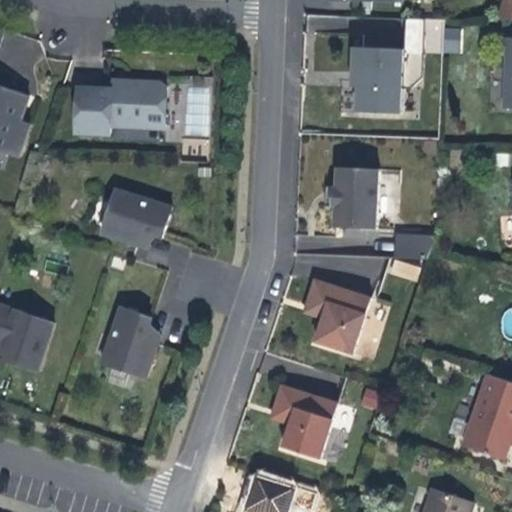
[(461,53),(462,28),(446,28),(445,52),(461,53)]
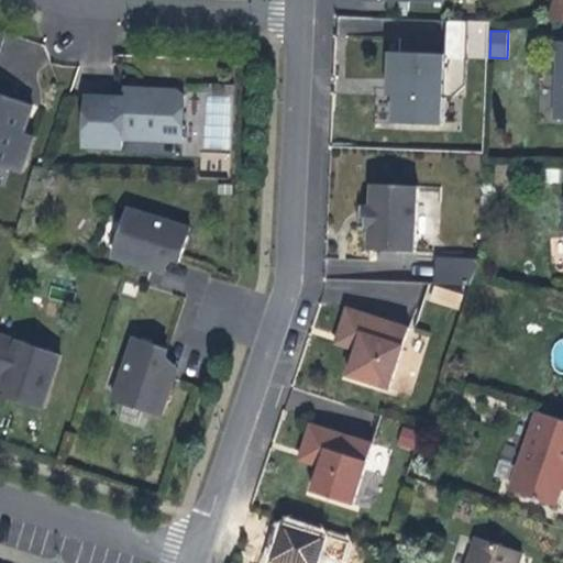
[(445,54),(390,52),(389,78),(396,79),(395,96),(394,123),(442,125),(445,54)]
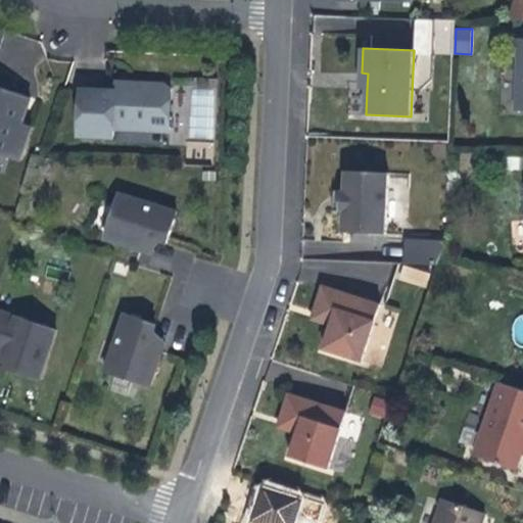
[(99,90),(81,89),(78,137),(113,138),(114,130),(169,132),(171,89),(164,84),(145,84),(139,87),(115,86),(114,91),(99,90)]
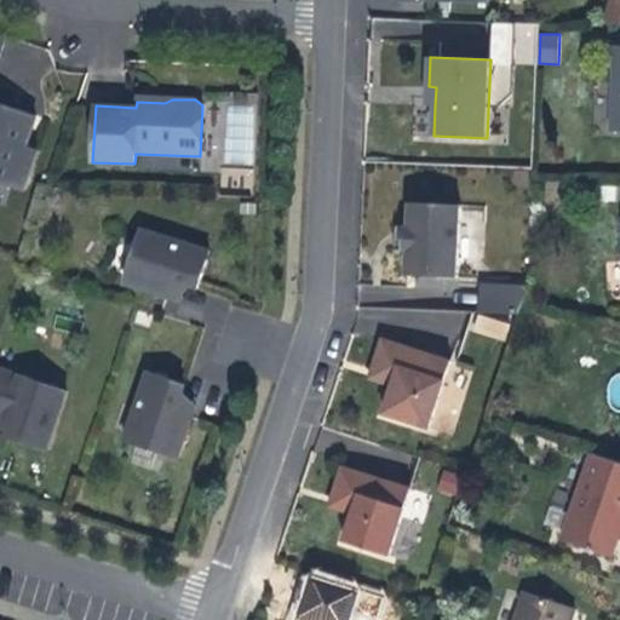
[(35,116),(0,103),(0,182),(11,187),(16,173),(27,177),(36,149),(26,145),(28,138),(35,116)]
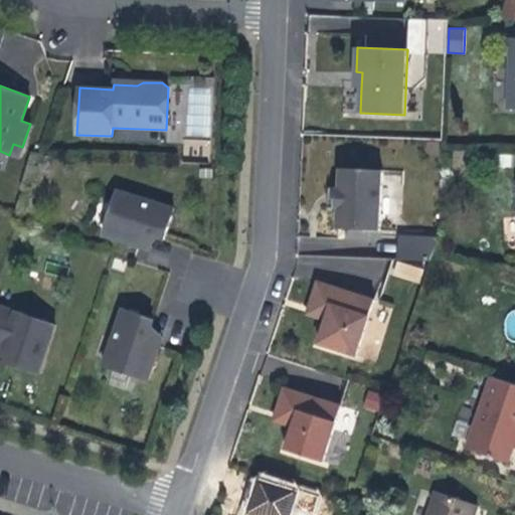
[(187,136),(208,137),(210,90),(188,89),(187,136)]
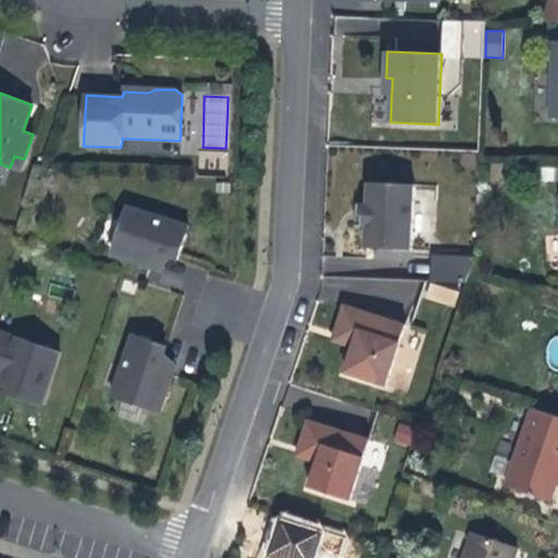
[(122,153),(154,150),(153,142),(122,143),(122,153)]
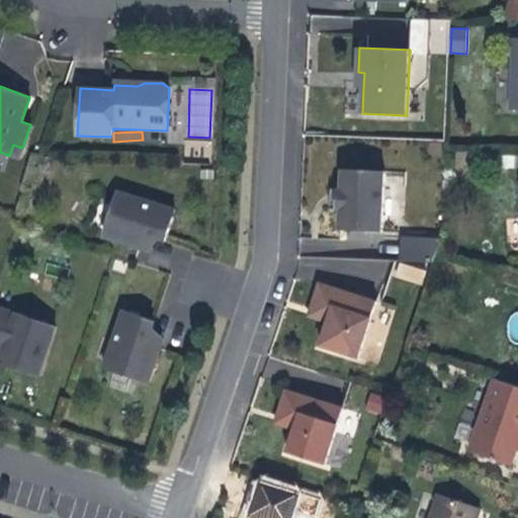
[(13,145),(9,156),(18,159),(22,148),(13,145)]
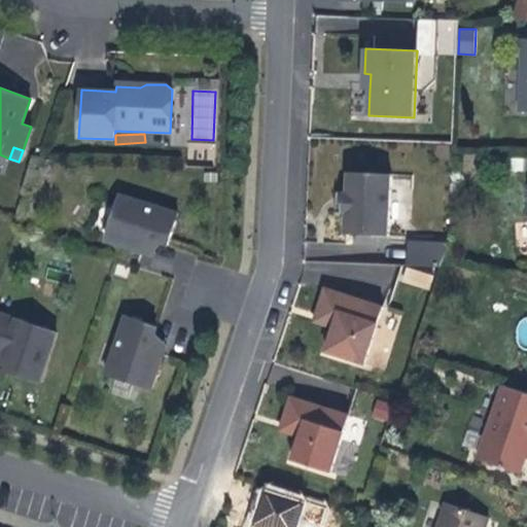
[(389,237),(392,175),(348,173),(347,192),(345,192),(344,214),(346,214),(345,235),(389,237)]
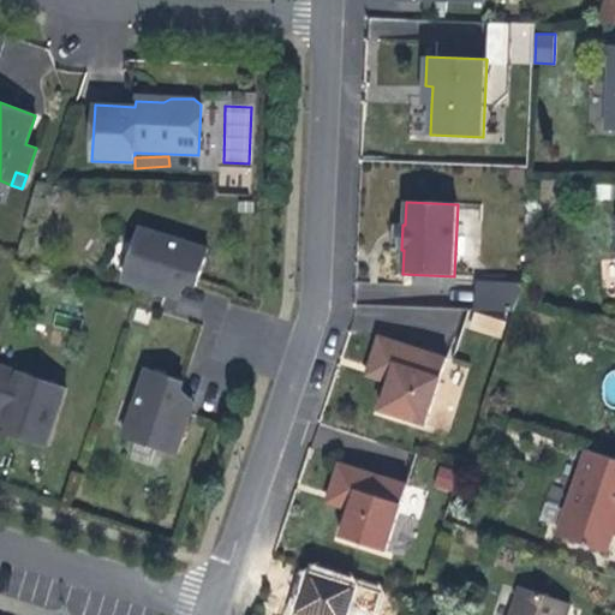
[(401,250),(402,225),(393,225),(392,249),(401,250)]
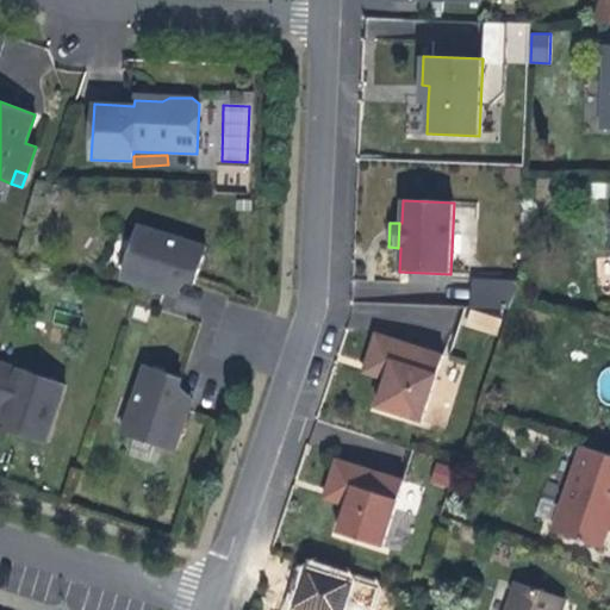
[(203,260),(206,247),(139,225),(122,279),(165,292),(169,277),(187,282),(194,285),(203,260)]
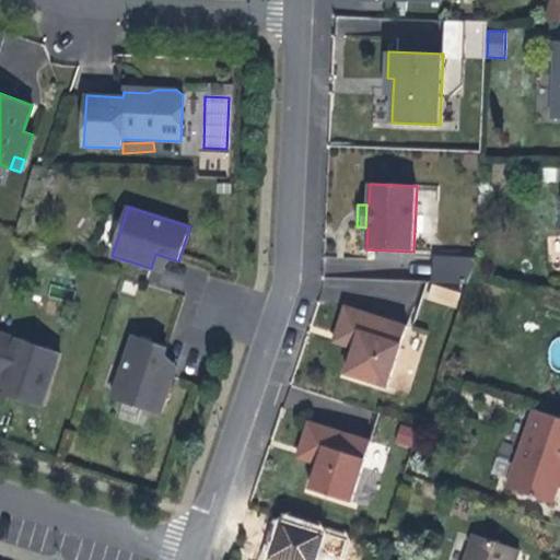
[(434,252),(430,279),(467,286),(473,258),(434,252)]
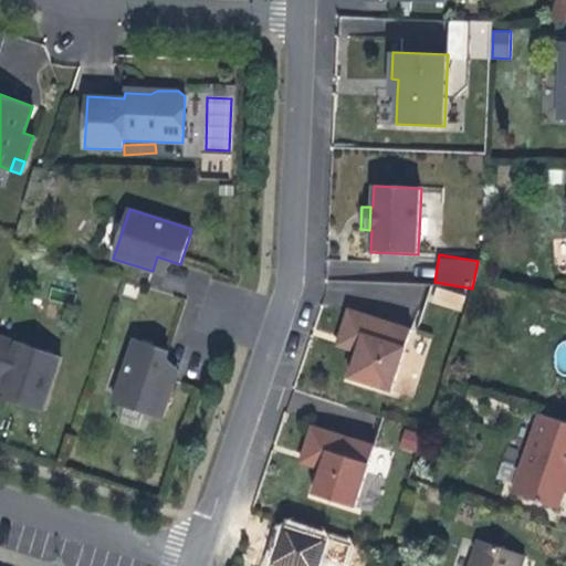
[(161,274),(174,262),(157,257),(153,271),(161,274)]
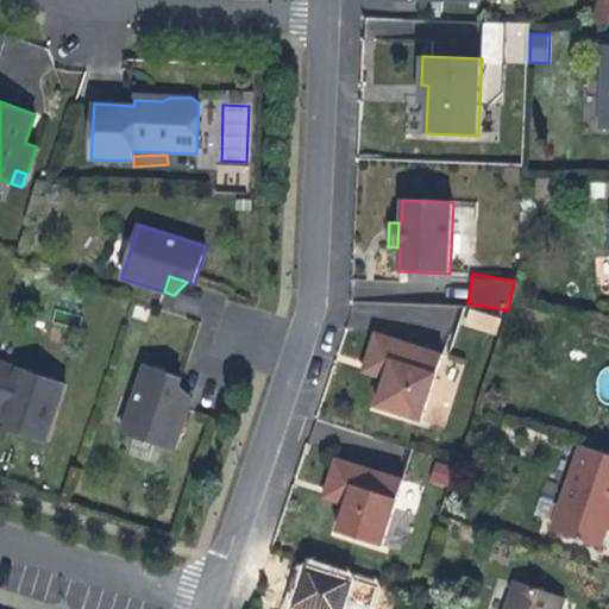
[(421,302),(415,346),(447,350),(453,307),(421,302)]
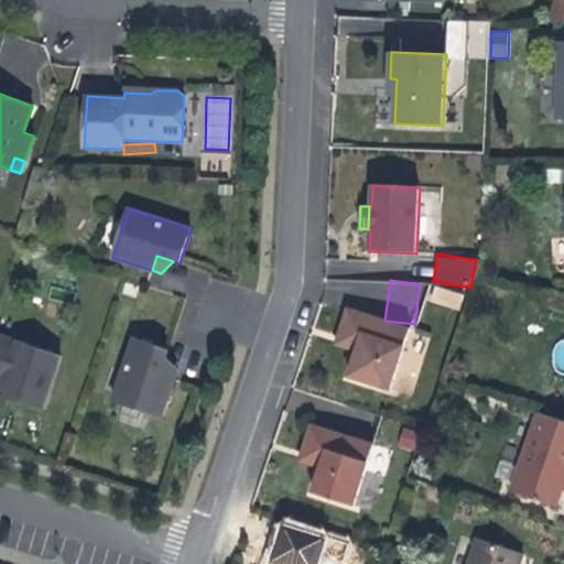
[(465,295),(437,286),(433,300),(461,308),(465,295)]
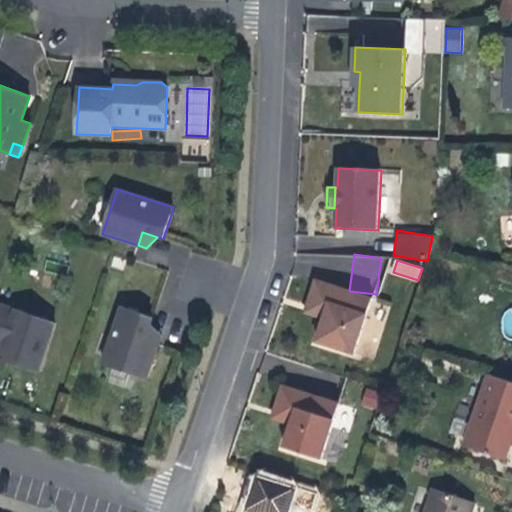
[(372,299),(315,280),(307,304),(326,310),(323,319),(316,342),(354,354),(372,299)]
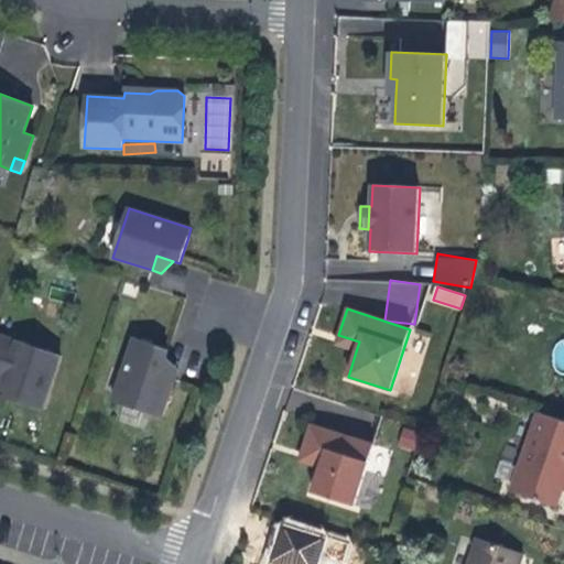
[(61,357),(0,335),(0,381),(3,382),(1,389),(18,394),(32,399),(30,404),(43,409),(61,357)]
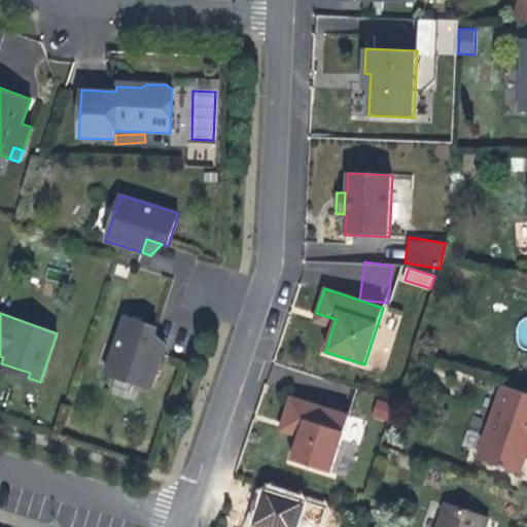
[(336,319),(316,313),(314,322),(332,328),(336,319)]
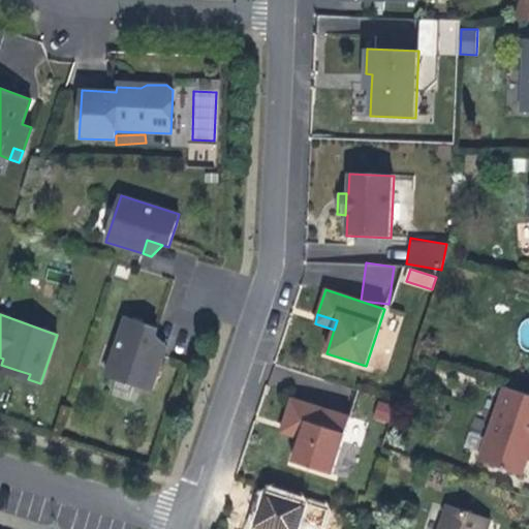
[(164,355),(151,350),(156,335),(158,329),(126,318),(106,376),(152,392),(164,355)]
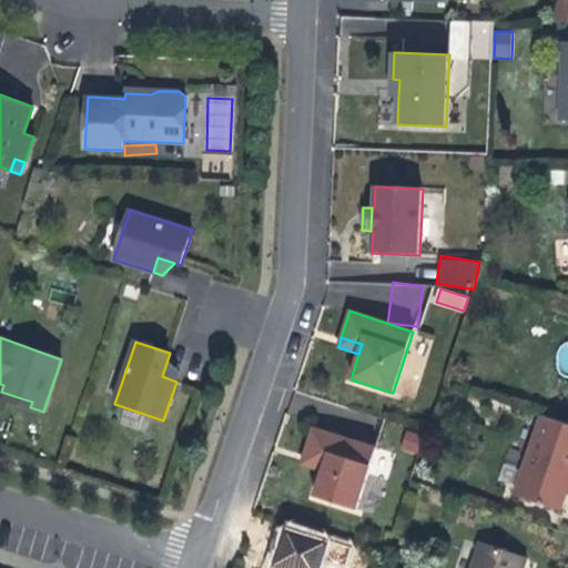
[(179,373),(168,359),(162,376),(176,382),(179,373)]
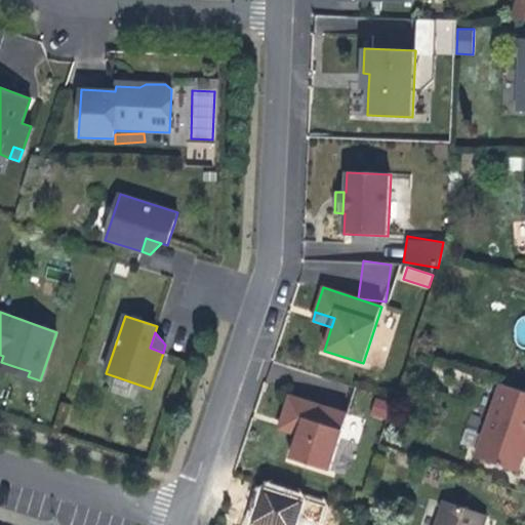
[(524,446),(524,392),(500,384),(475,459),(516,474),(521,457),(524,446)]
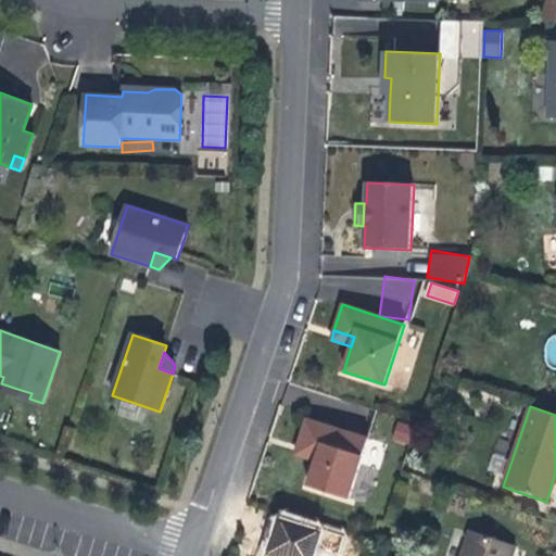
[(368,439),(306,419),(298,445),(318,452),(315,460),(307,485),(349,498),(368,439)]
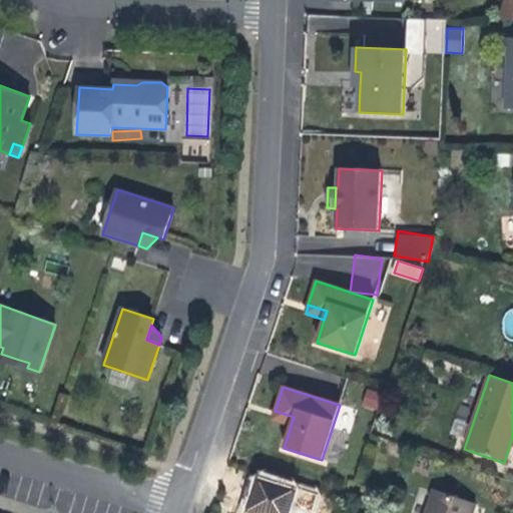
[(365,390),(363,407),(377,409),(379,391),(365,390)]
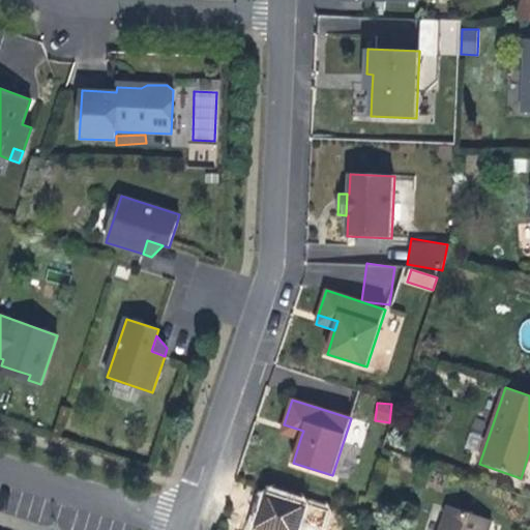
[(303,431),(284,424),(282,433),(300,439),(303,431)]
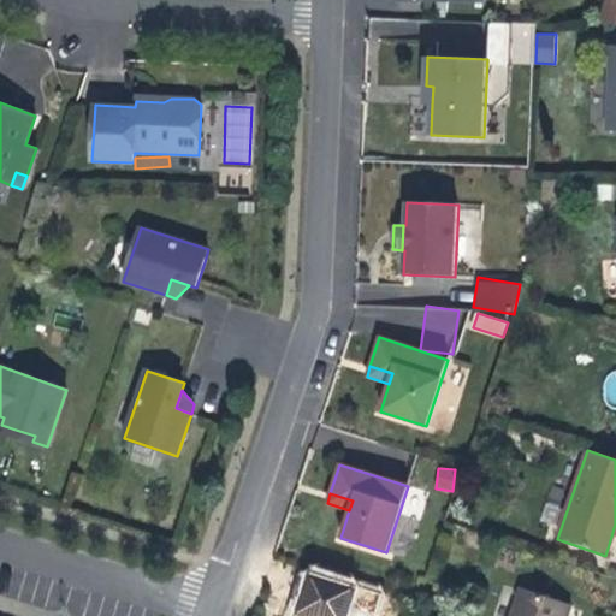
[(301,567),(290,615),(349,615),(357,580),(301,567)]
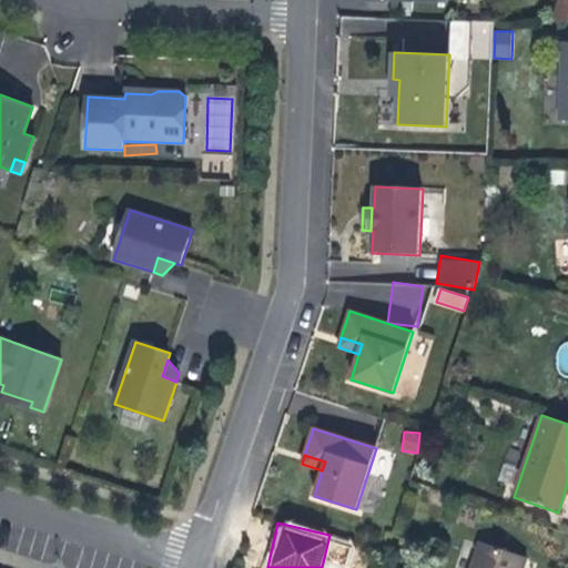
[(520,567),(525,558),(480,543),(470,567),(520,567)]
